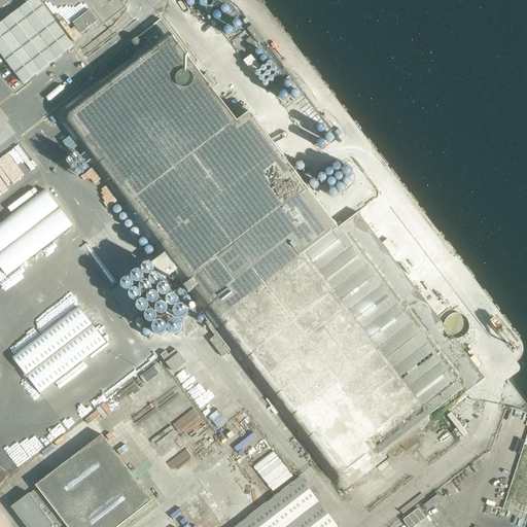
[(38,0),(30,0),(16,10),(0,23),(0,53),(24,83),(73,45),(38,0)]
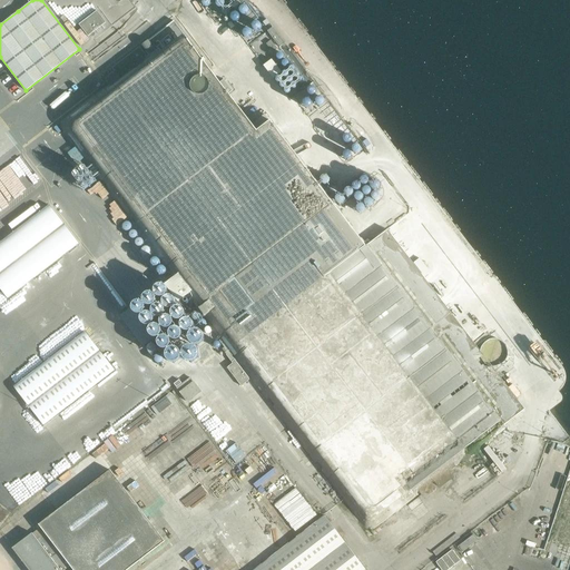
[(216,23),(224,17),(213,2),(205,9),(216,23)]
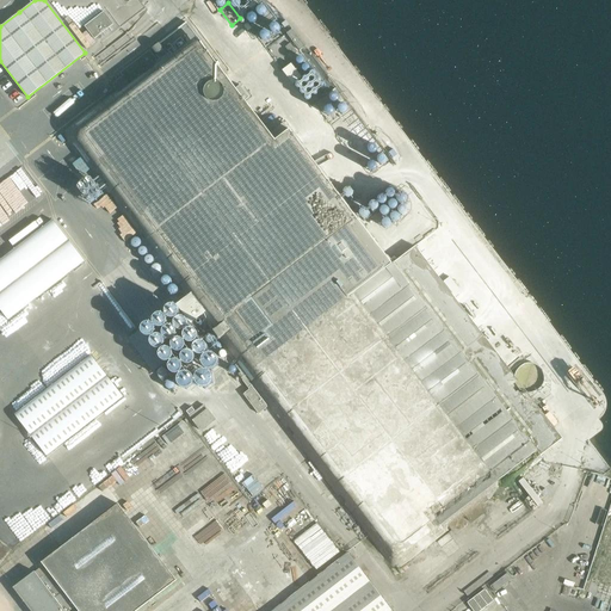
[(84,26),(93,38),(113,24),(104,11),(84,26)]
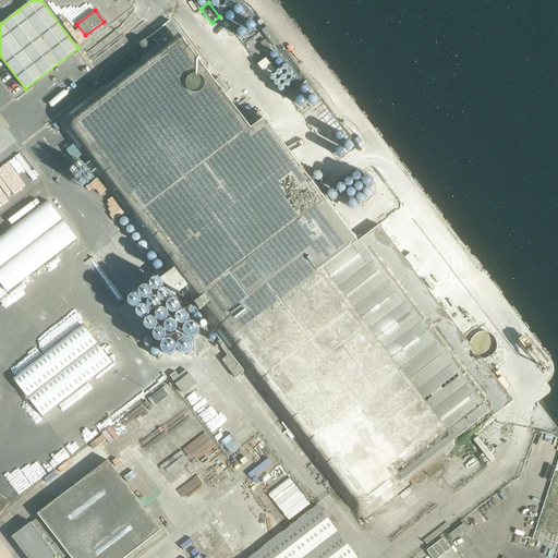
[(229,20),(231,20),(233,20),(234,17),(235,15),(234,12),(231,11),(228,12),(227,15),(227,17),(229,20)]
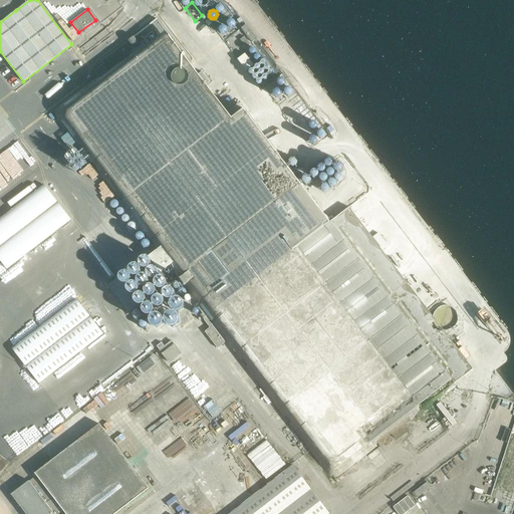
[(382,252),(369,250),(368,250),(370,236),(363,227),(356,233),(341,213),(329,222),(321,210),(296,178),(243,109),(227,121),(180,59),(166,40),(170,36),(157,18),(126,40),(133,48),(131,49),(125,42),(101,61),(106,68),(104,69),(108,74),(100,80),(96,75),(95,76),(95,77),(75,92),(56,106),(55,107),(54,108),(54,109),(53,110),(53,111),(53,112),(53,113),(53,114),(53,115),(54,116),(54,117),(66,134),(61,138),(68,148),(74,144),(76,147),(76,146),(89,163),(89,164),(149,241),(158,253),(187,291),(188,291),(199,306),(198,306),(203,313),(201,314),(205,319),(209,316),(209,315),(211,314),(214,318),(210,321),(305,447),(321,466),(328,476),(329,477),(331,478),(333,478),(336,477),(378,445),(389,438),(388,437),(392,434),(396,439),(408,430),(404,425),(411,420),(411,421),(430,406),(444,396),(457,386),(455,382),(473,368),(456,347),(442,345),(444,331),(430,329),(432,315),(418,313),(420,299),(406,297),(408,283),(393,281),(395,267),(381,266),(382,252)]
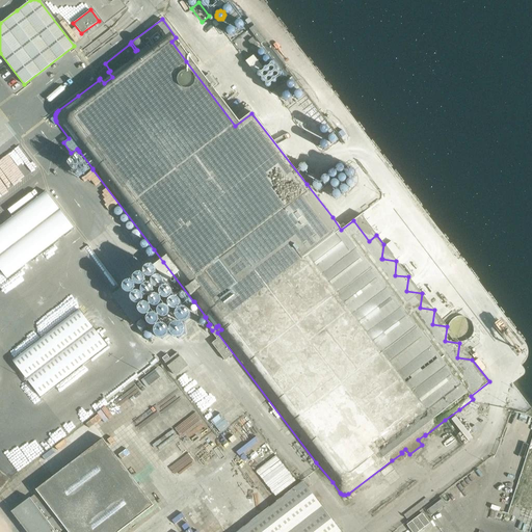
[(254,25),(249,29),(261,44),(265,41),(254,25)]
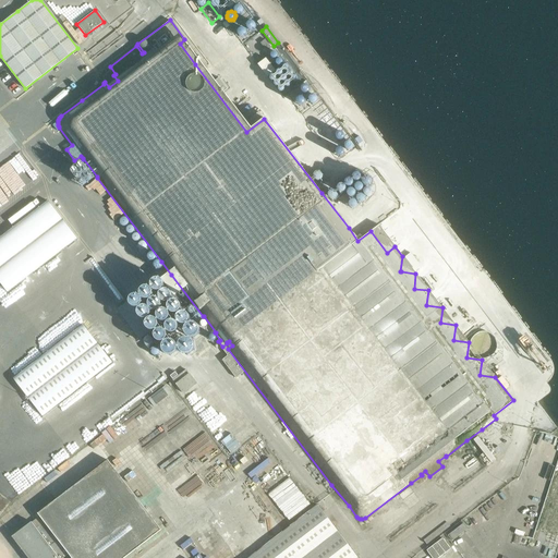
[(239,31),(239,34),(241,36),(243,36),(246,35),(247,33),(247,31),(246,28),(243,27),(241,27),(239,31)]
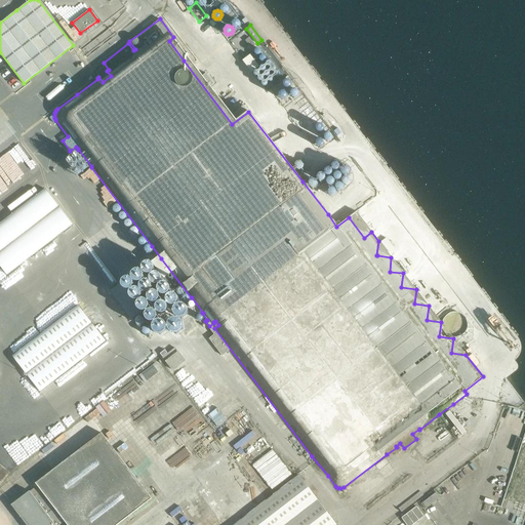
[(243,61),(242,61),(251,73),(252,72),(258,68),(259,67),(250,54),(249,55),(243,61)]
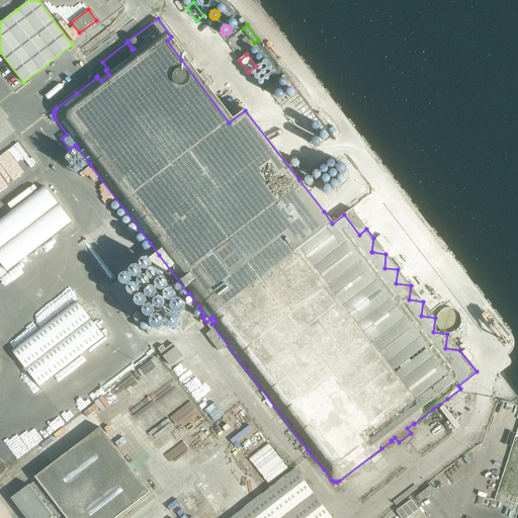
[(204,87),(206,85),(210,82),(202,72),(198,75),(196,76),(204,87)]
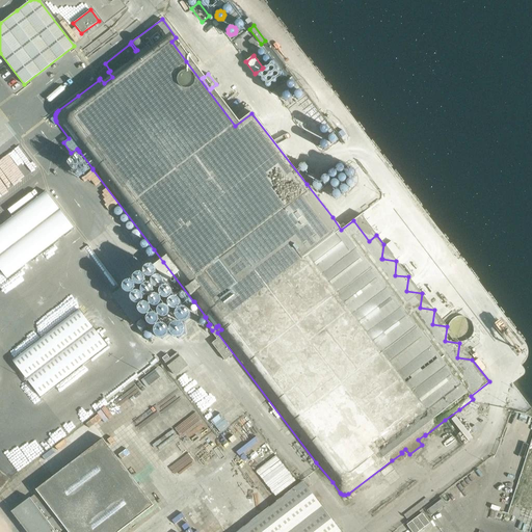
[(289,82),(288,85),(290,87),(292,88),(295,87),(296,86),(297,84),(296,81),(294,80),(291,80),(289,82)]
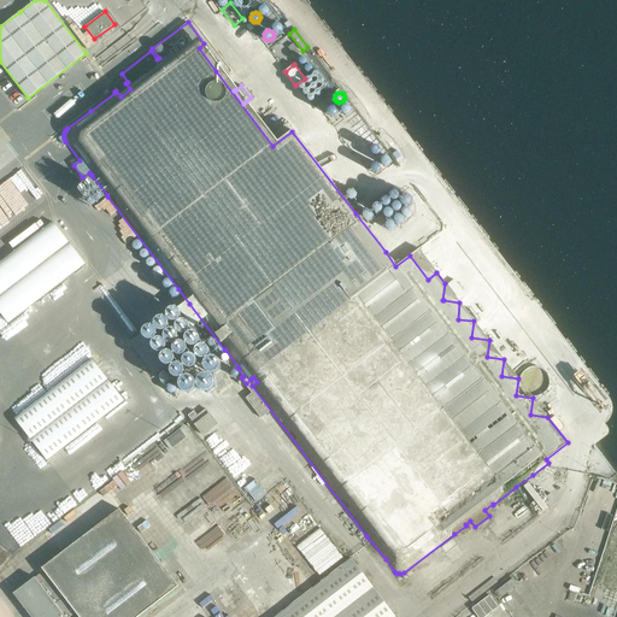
[(346,113),(350,113),(352,112),(353,109),(352,106),(350,104),(347,104),(345,105),(344,107),(344,111),(346,113)]
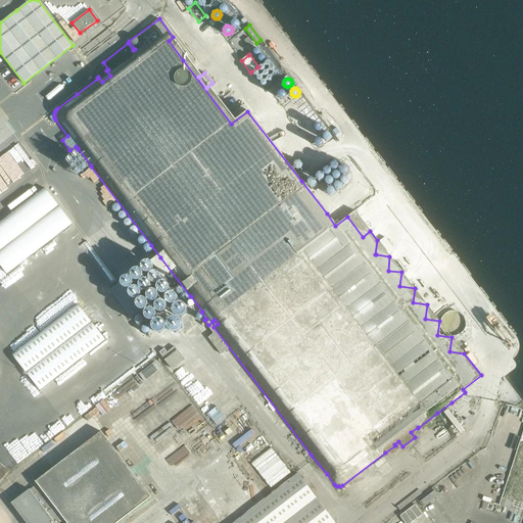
[(305,113),(308,114),(311,112),(313,110),(312,107),(310,105),(307,105),(305,106),(303,108),(303,111),(305,113)]
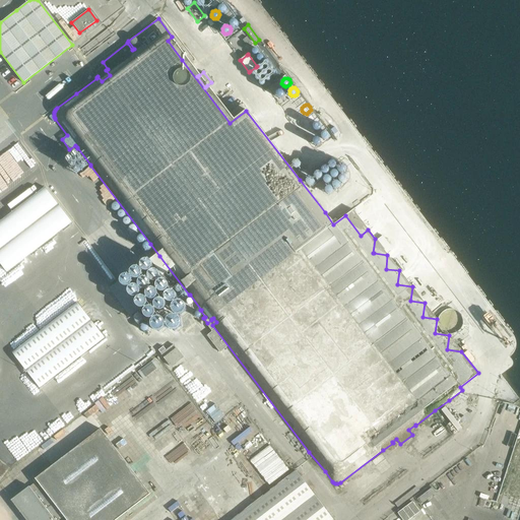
[(314,140),(315,143),(316,145),(318,145),(321,145),(322,143),(323,140),(321,138),(319,137),(316,137),(314,140)]
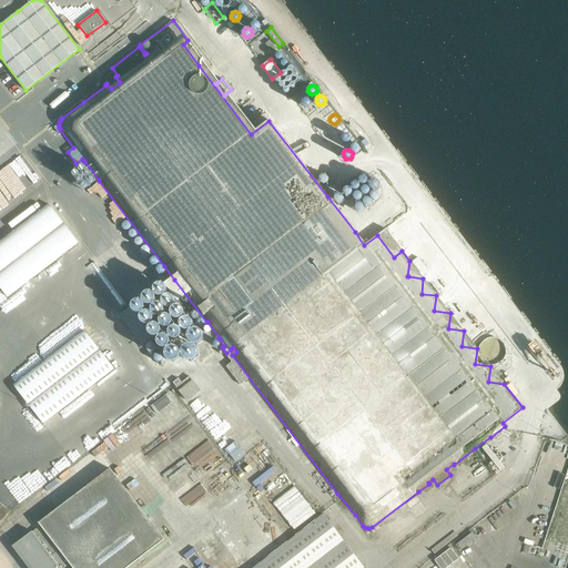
[(0,242),(0,287),(7,297),(79,243),(49,204),(0,242)]
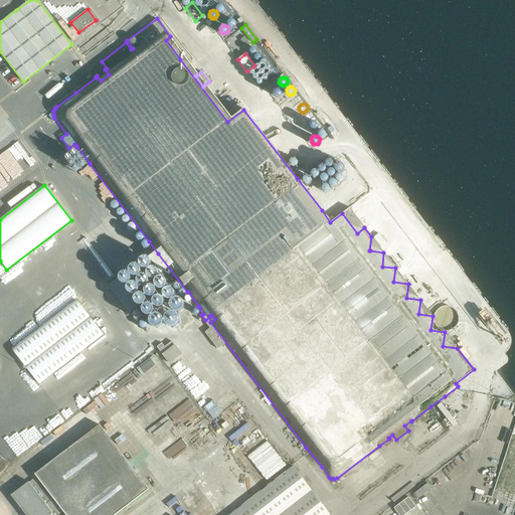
[(363,215),(372,214),(371,207),(368,207),(367,201),(354,202),(355,211),(362,210),(363,215)]
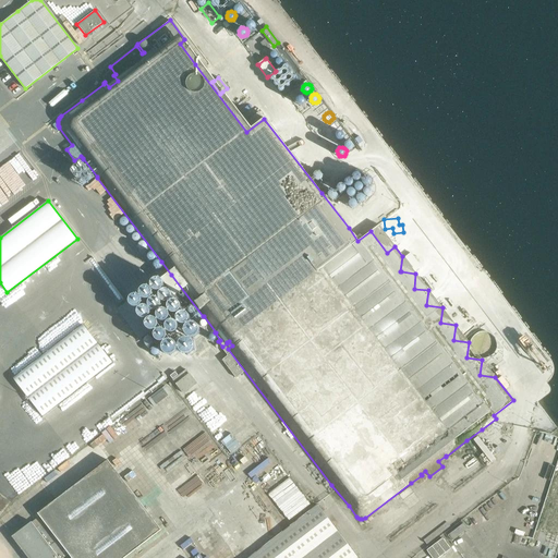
[(184,339),(164,340),(165,353),(173,352),(173,348),(181,347),(182,352),(193,351),(192,337),(191,337),(190,331),(193,331),(193,324),(190,324),(191,328),(186,329),(186,332),(184,332),(184,339)]
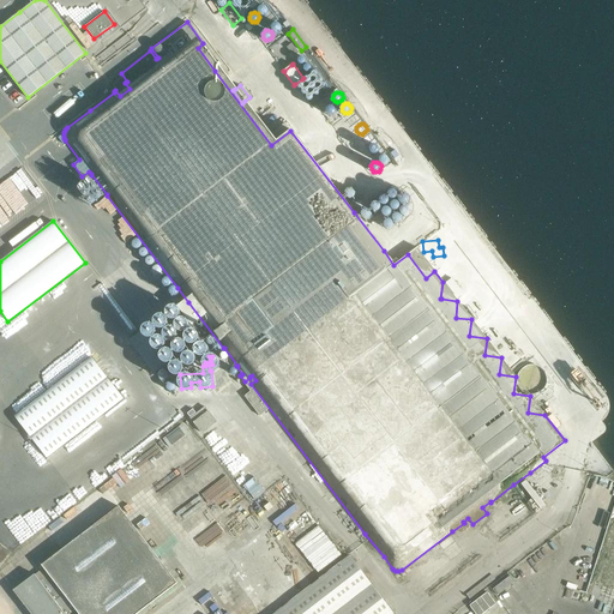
[(91,357),(14,416),(46,457),(122,398),(91,357)]
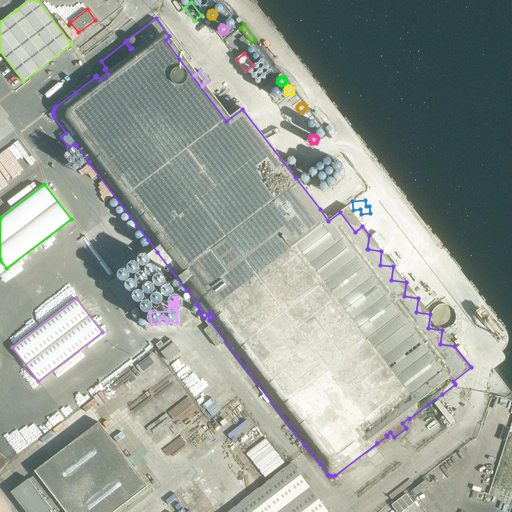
[(170,340),(159,349),(168,361),(180,352),(170,340)]
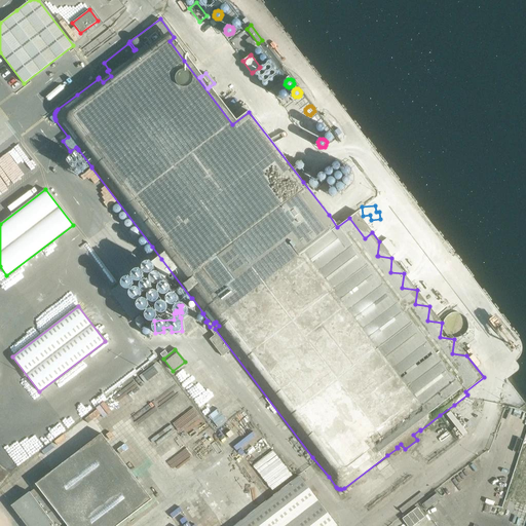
[(30,492),(11,505),(26,525),(59,525),(65,522),(67,525),(116,525),(123,521),(151,500),(141,486),(122,461),(101,434),(36,484),(42,492),(34,498),(30,492)]
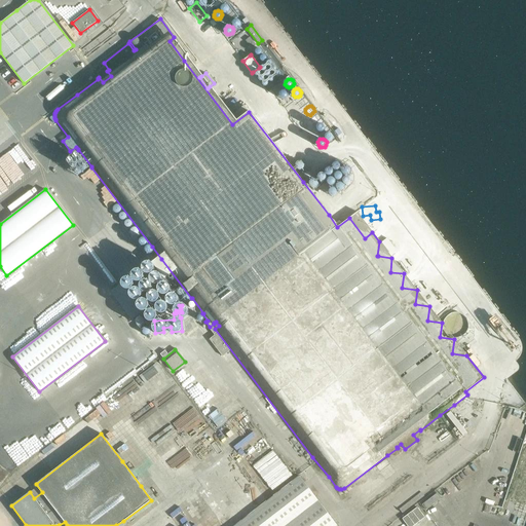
[(0,465),(0,485),(9,474),(0,465)]
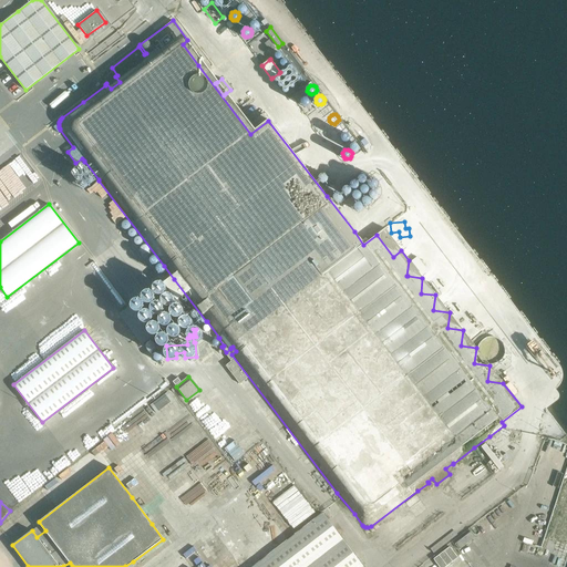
[(354,555),(322,513),(321,514),(296,533),(255,565),(251,566),(361,566),(363,566),(354,555)]
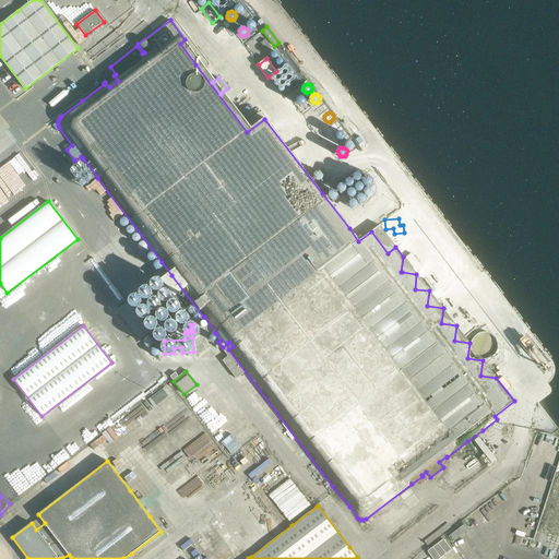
[(427,550),(433,558),(437,558),(452,548),(443,537),(427,550)]
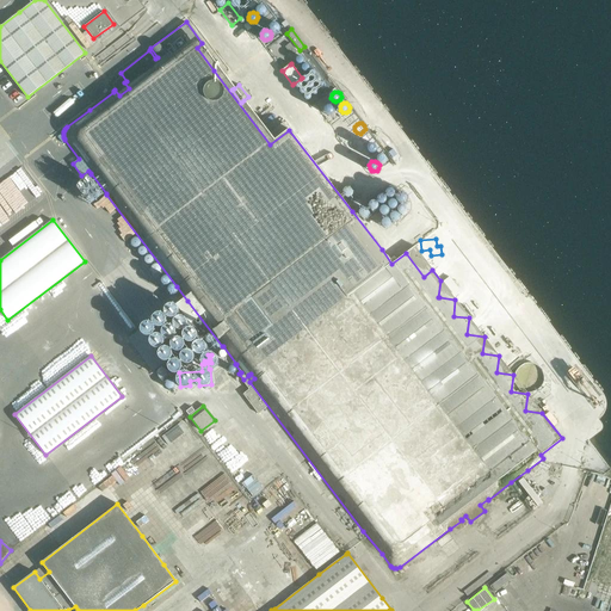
[(255,610),(246,597),(227,610),(255,610)]
